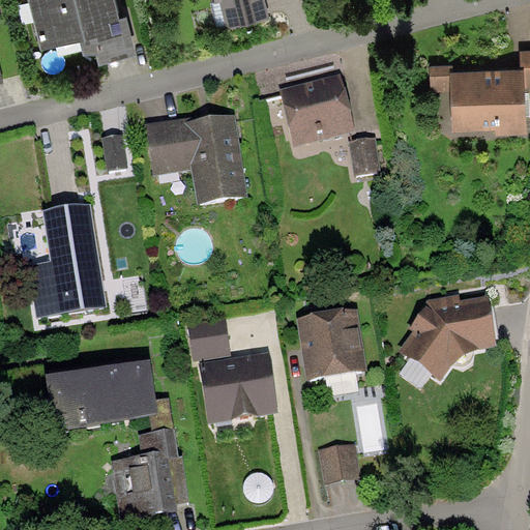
[(30,0),(43,51),(85,40),(89,56),(99,54),(101,63),(139,54),(129,16),(121,18),(116,0),(30,0)]
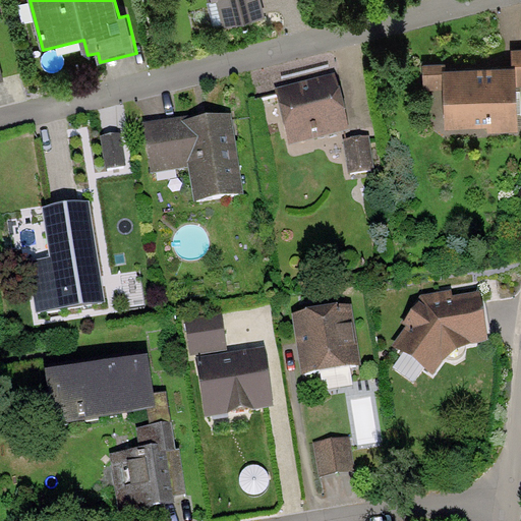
[(217,0),(223,23),(265,12),(261,0),(217,0)]
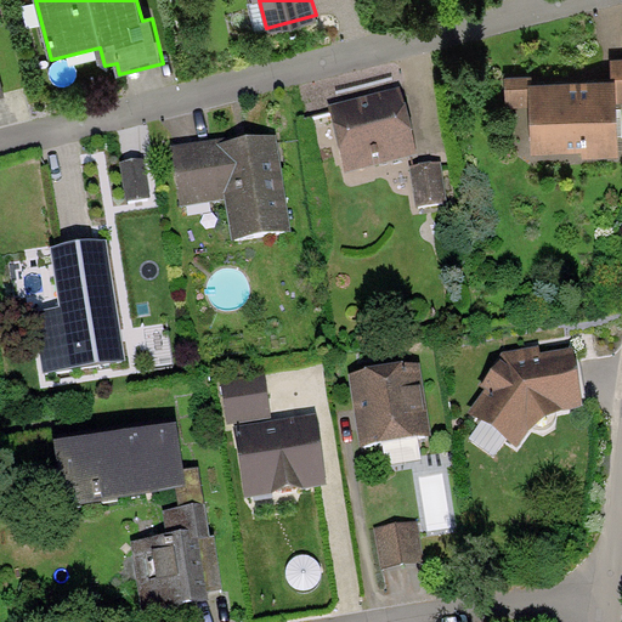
[(621,54),(610,55),(611,73),(616,72),(617,97),(621,97),(621,54)]
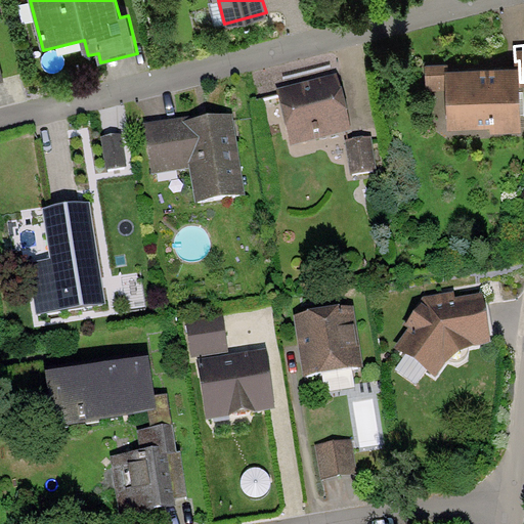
[(446,85),(445,64),(445,59),(425,60),(426,86),(446,85)]
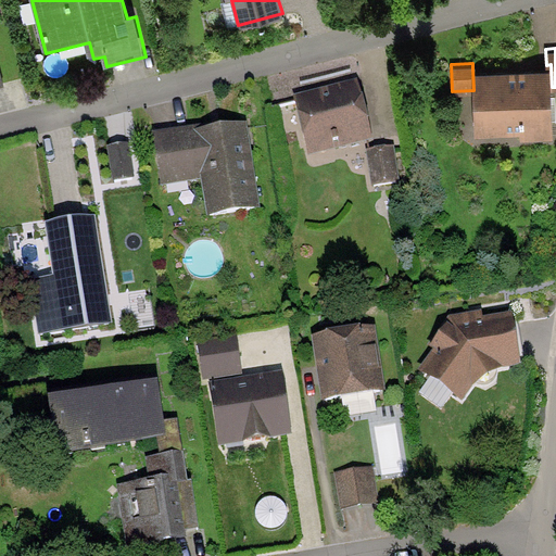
[(546,65),(472,68),(474,90),(475,131),(520,129),(521,135),(554,134),(552,87),(551,64),(546,65)]
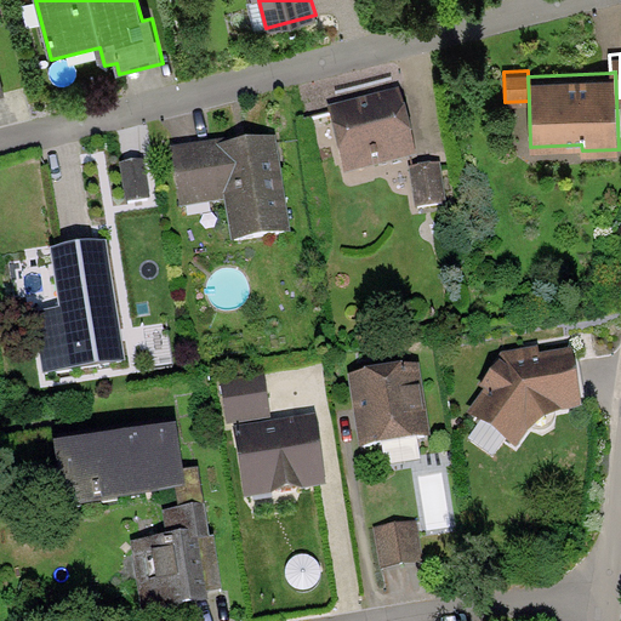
[(399,87),(328,106),(346,174),(417,155),(399,87)]
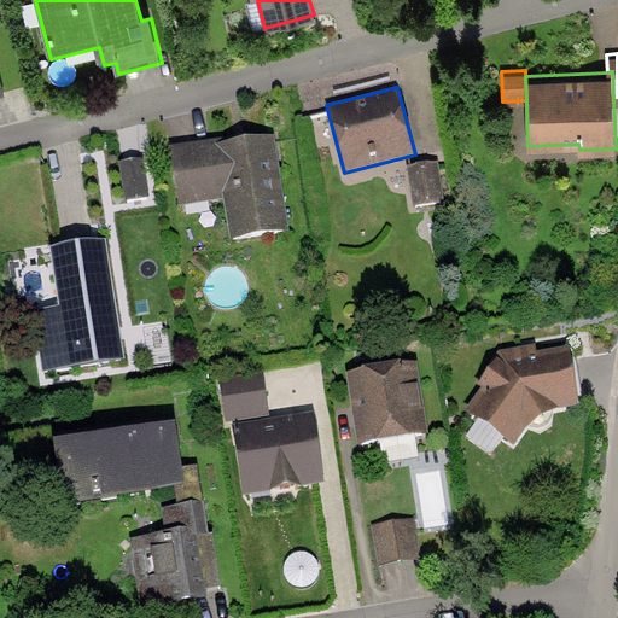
[(274,135),(216,144),(216,140),(170,146),(179,205),(223,199),(231,240),(289,231),(274,135)]
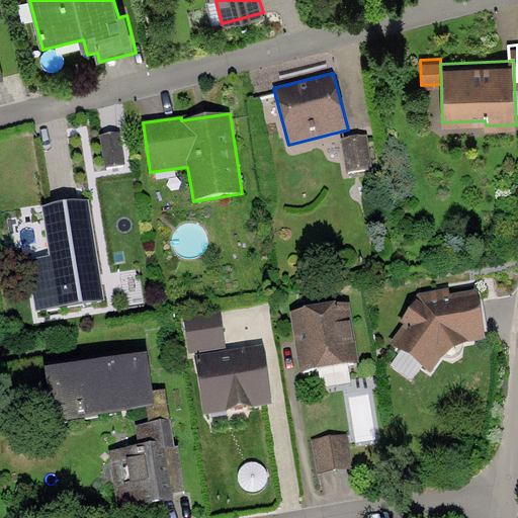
[(120,133),(100,137),(105,169),(125,165),(120,133)]
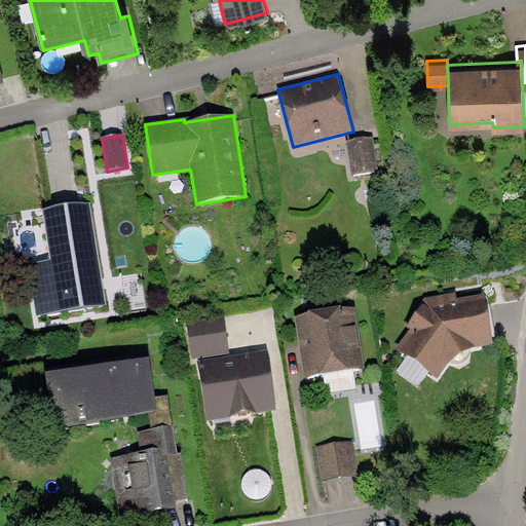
[(373,138),(346,142),(352,176),(379,172),(373,138)]
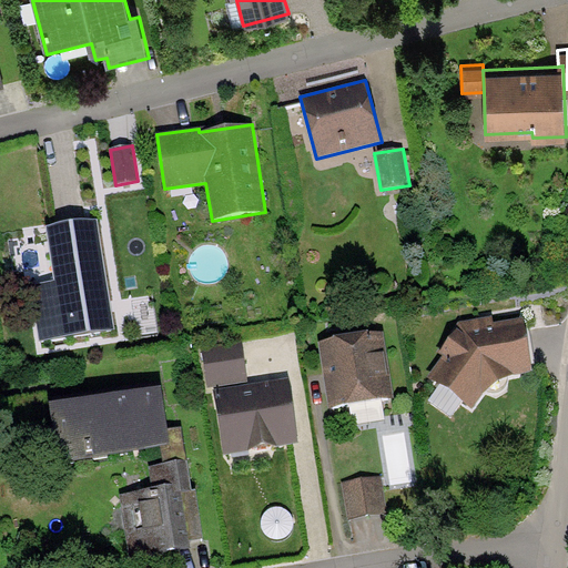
[(113,330),(95,221),(47,229),(54,282),(31,285),(40,342),(113,330)]
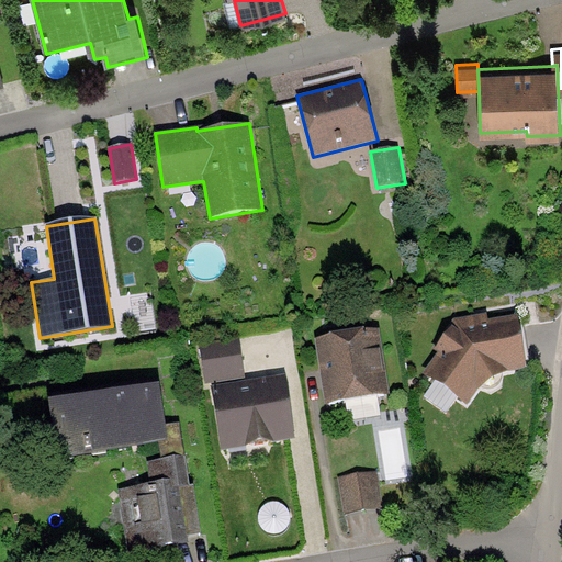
[(487,314),(453,319),(450,324),(453,326),(435,350),(440,352),(425,375),(467,407),(478,391),(491,380),(508,372),(526,369),(518,315),(489,319),(487,314)]
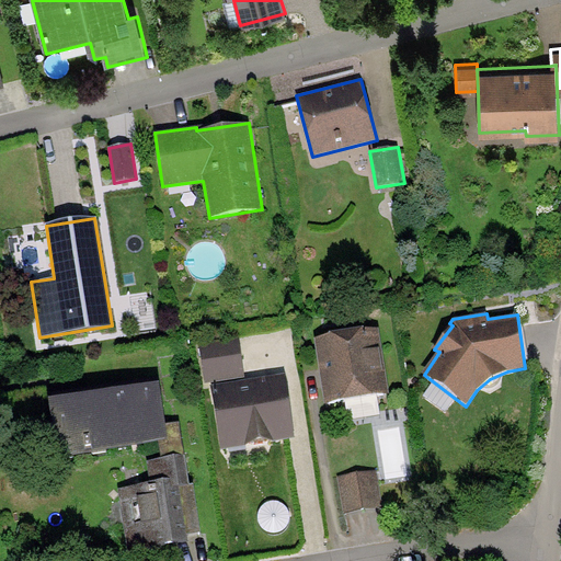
[(378,329),(315,339),(325,403),(388,393),(378,329)]
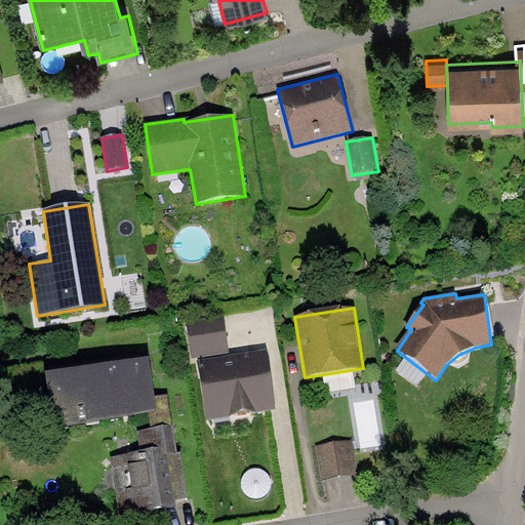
[(198,361),(229,357),(224,315),(186,320),(192,362),(198,361)]
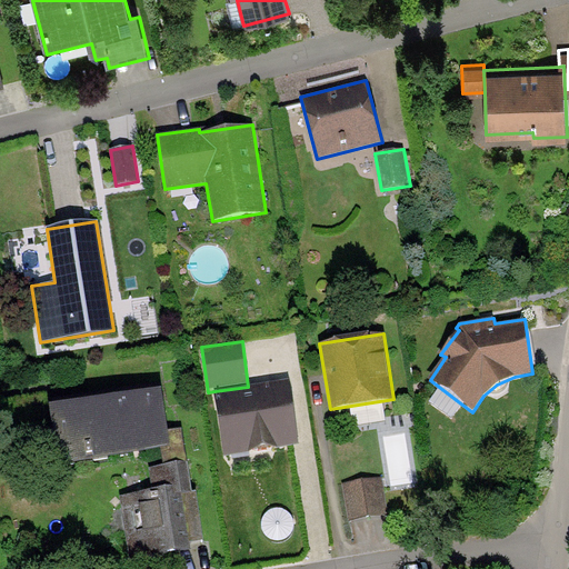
[(248,387),(215,391),(223,456),(298,445),(289,380),(248,387)]
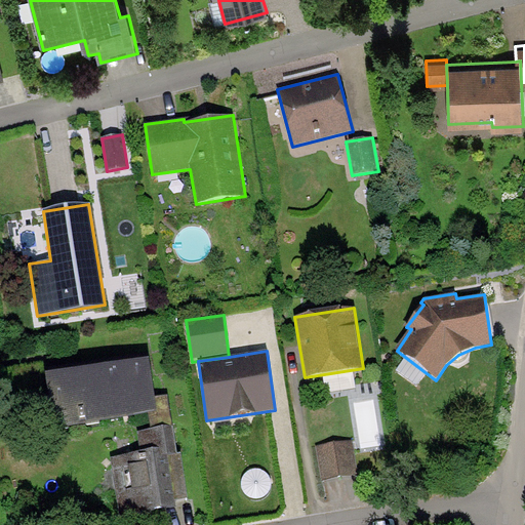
[(149,360),(45,375),(53,428),(149,413),(157,411),(155,397),(149,360)]
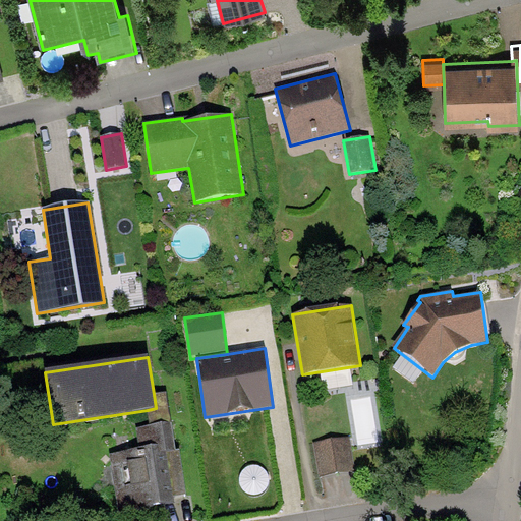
[(166,392),(154,394),(156,408),(148,410),(151,426),(171,423),(166,392)]
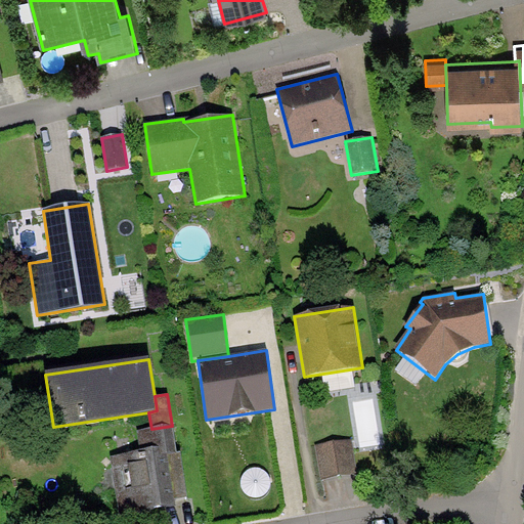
[(151,429),(137,432),(140,451),(111,456),(121,515),(176,506),(175,498),(187,496),(180,452),(177,453),(172,426),(151,429)]
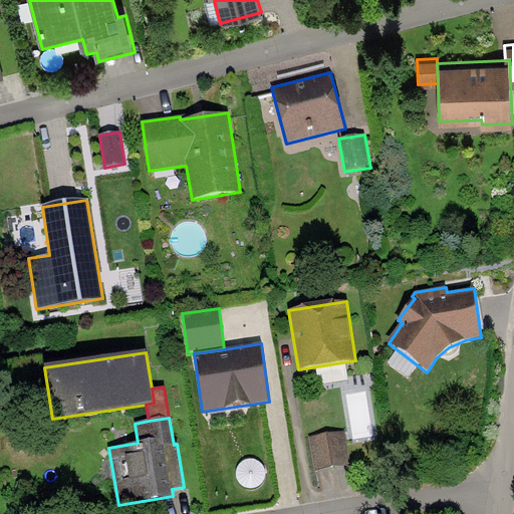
[(344,431),(308,437),(314,471),(350,465),(344,431)]
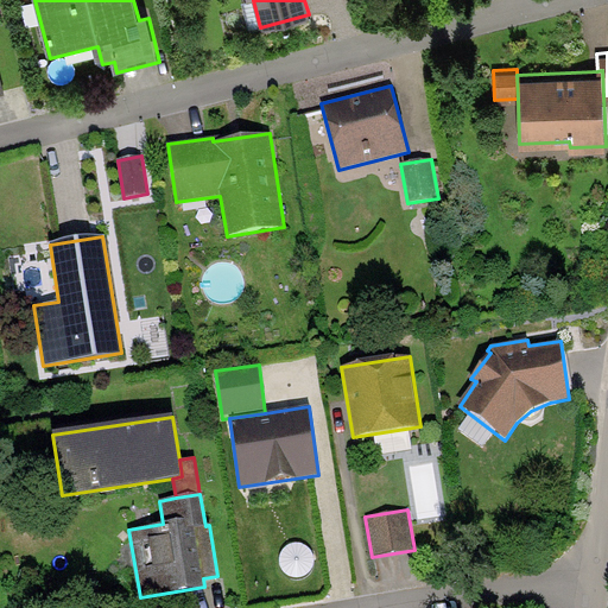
All buildings are outlined.
